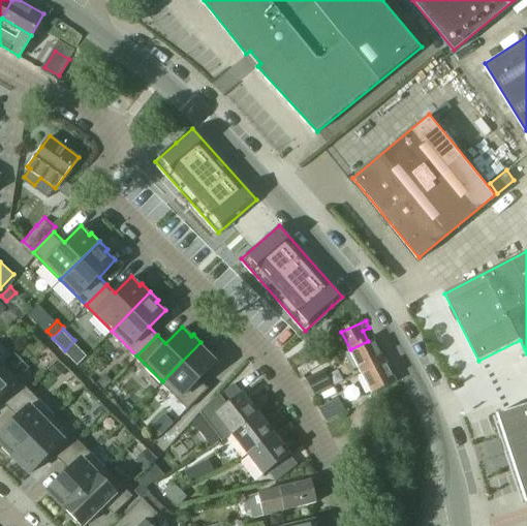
[(350,349),(362,371),(386,360),(375,338),(368,341),(350,349)]
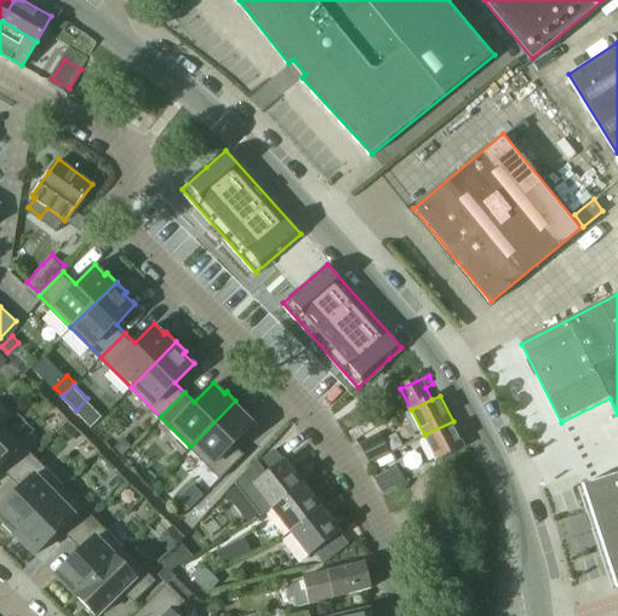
[(236,401),(190,447),(221,477),(245,453),(235,442),(255,424),(244,413),(246,410),(236,401)]
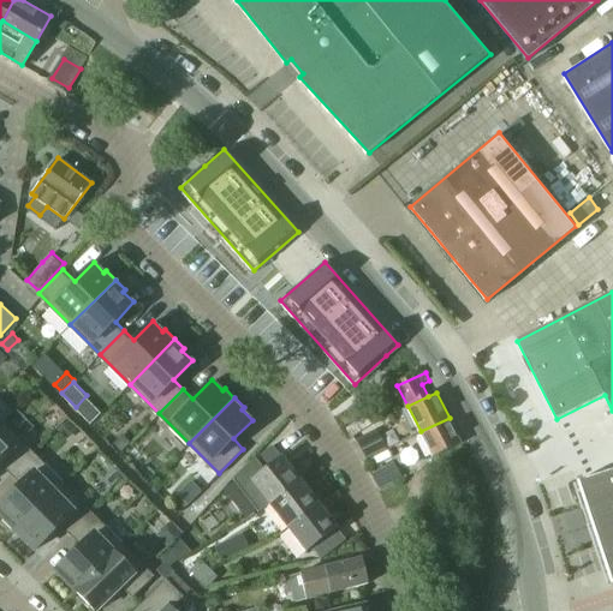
[(353,435),(375,421),(369,412),(347,426),(353,435)]
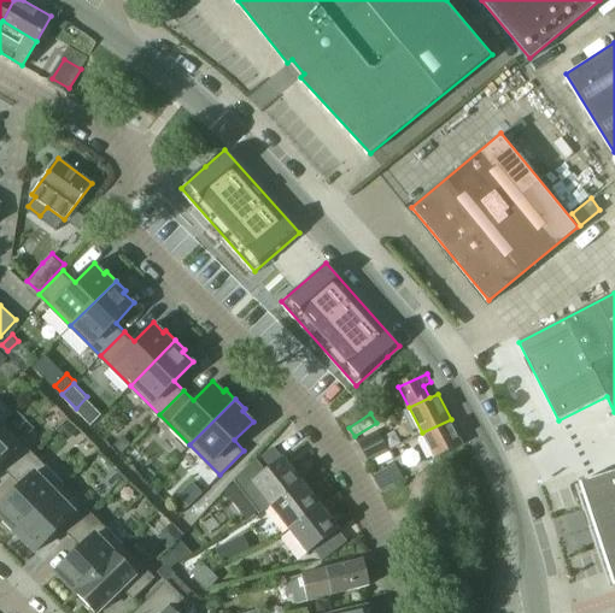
[(70,419),(59,429),(69,438),(78,429),(70,419)]
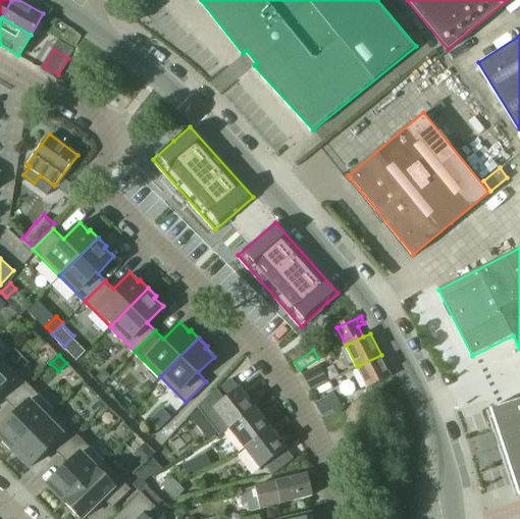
[(381,355),(357,366),(368,388),(393,376),(381,355)]
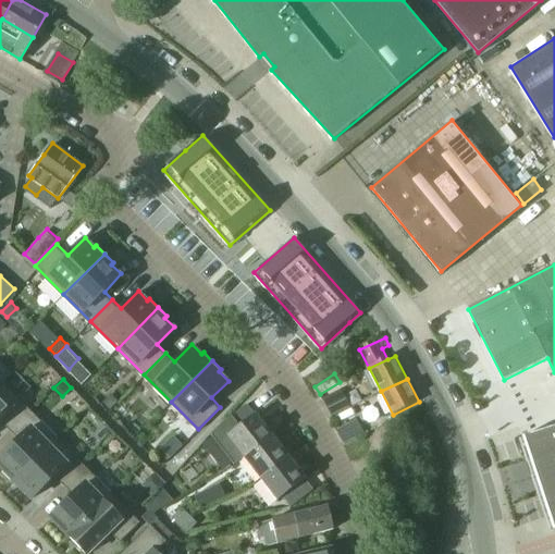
[(0,419),(1,418),(11,428),(31,408),(3,380),(0,383),(0,419)]
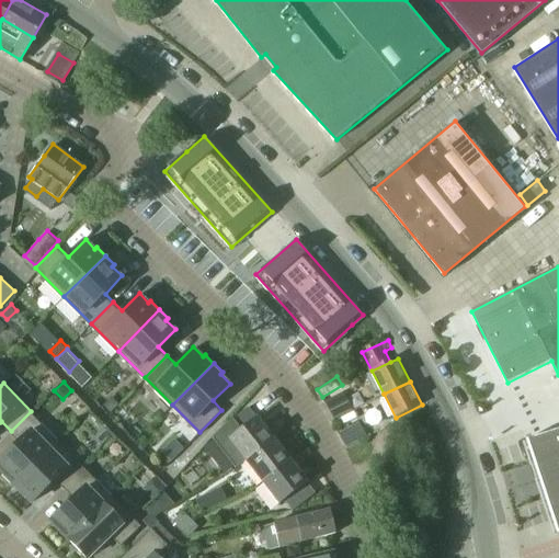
[(334,418),(356,406),(348,391),(327,403),(334,418)]
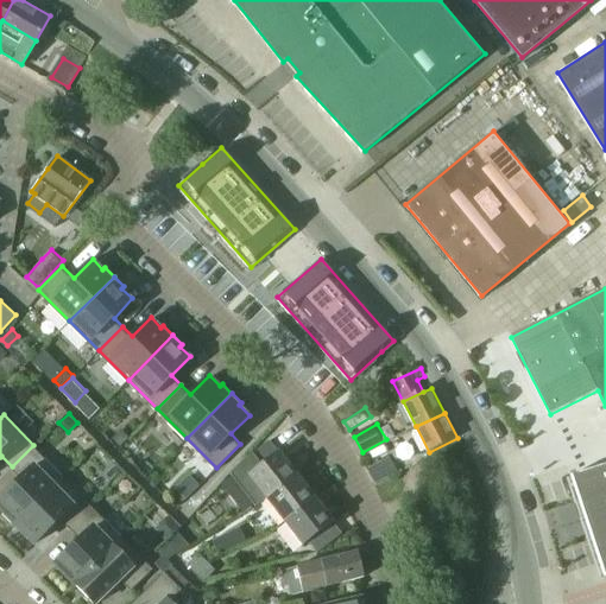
[(122,427),(112,438),(120,446),(131,436),(122,427)]
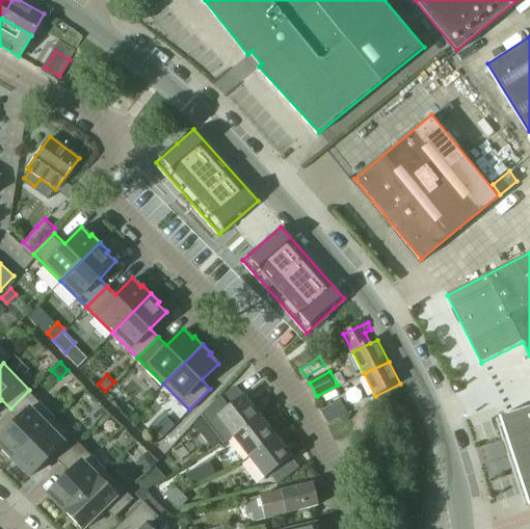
[(206,410),(203,413),(226,441),(234,434),(261,414),(245,394),(244,395),(236,386),(211,404),(206,410)]
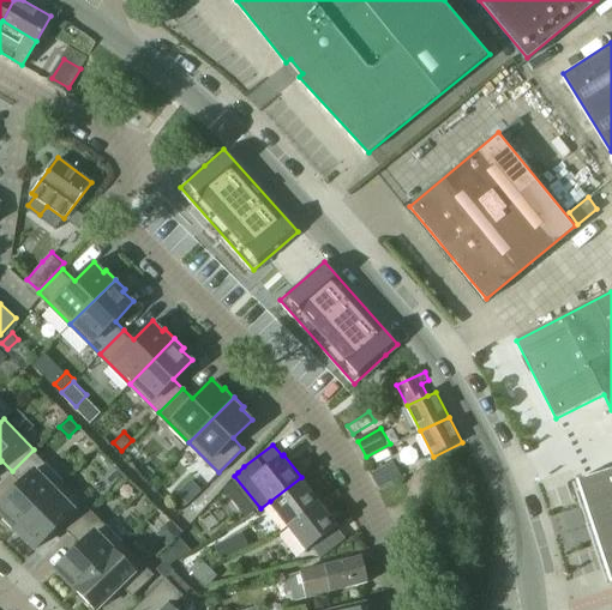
[(65,481),(34,450),(12,471),(22,482),(0,502),(0,508),(6,514),(5,515),(16,527),(65,481)]
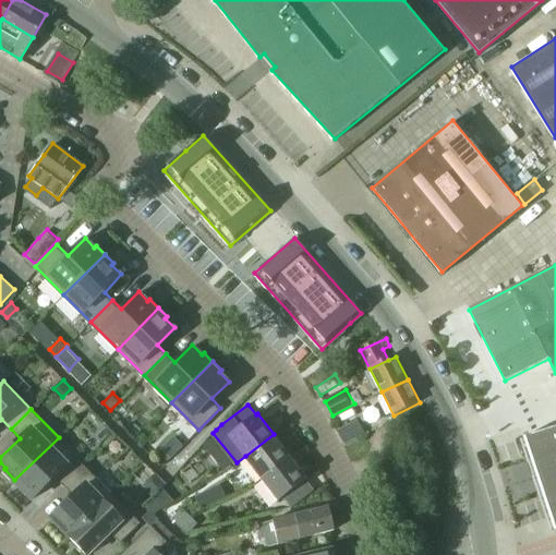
[(369,434),(367,432),(362,422),(342,433),(349,444),(369,434)]
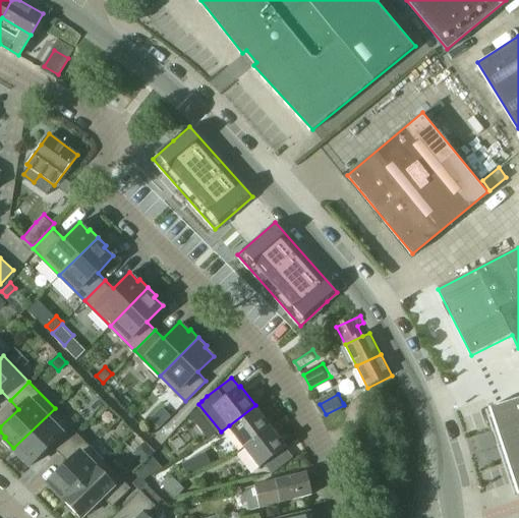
[(518,398),(494,406),(484,410),(514,497),(518,495),(518,398)]
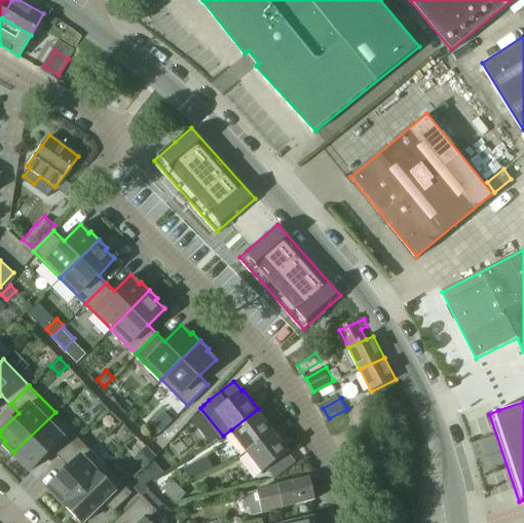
[(273,430),(258,409),(231,430),(247,450),(273,430)]
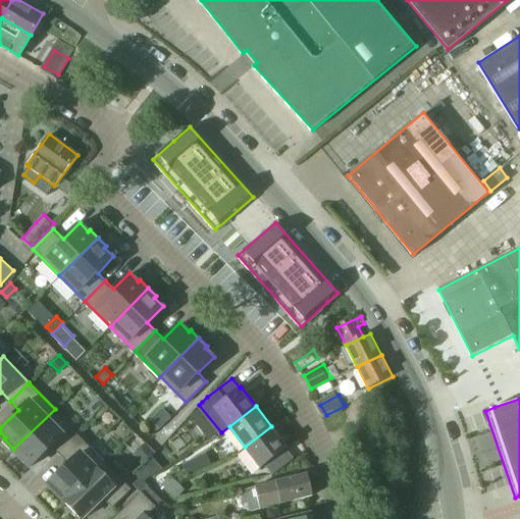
[(52,444),(61,454),(81,434),(55,409),(13,449),(22,459),(24,457),(32,465),(52,444)]
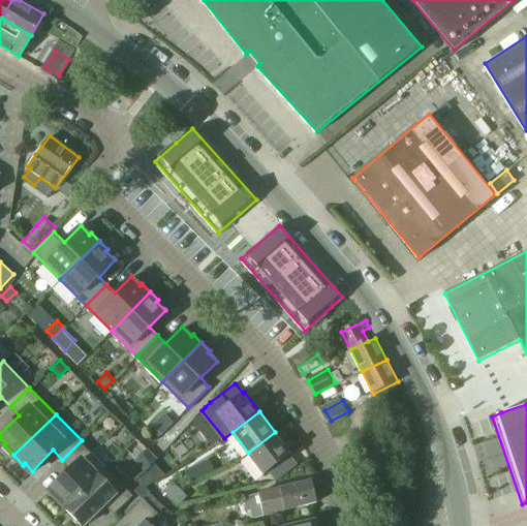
[(275,432),(248,453),(264,473),(269,470),(276,480),(298,463),(289,453),(290,452),(275,432)]
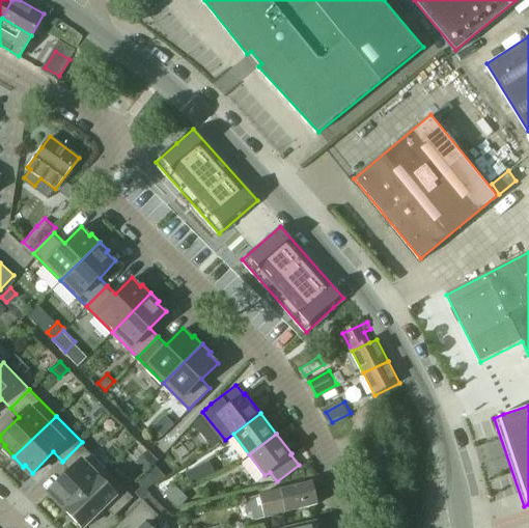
[(50,491),(67,508),(108,469),(82,442),(62,462),(72,470),(50,491)]
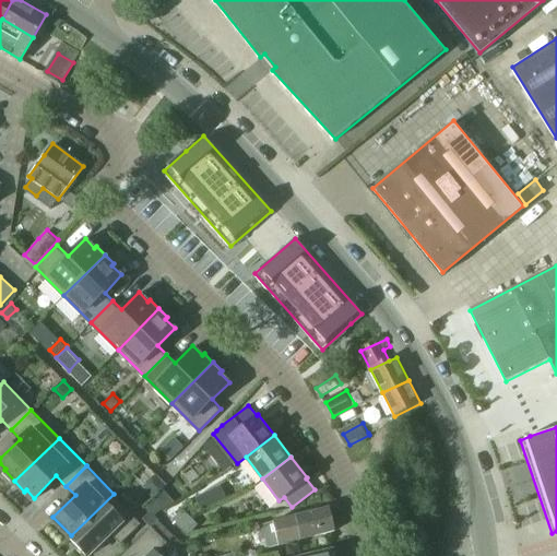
[(209,489),(196,496),(202,508),(215,503),(209,489)]
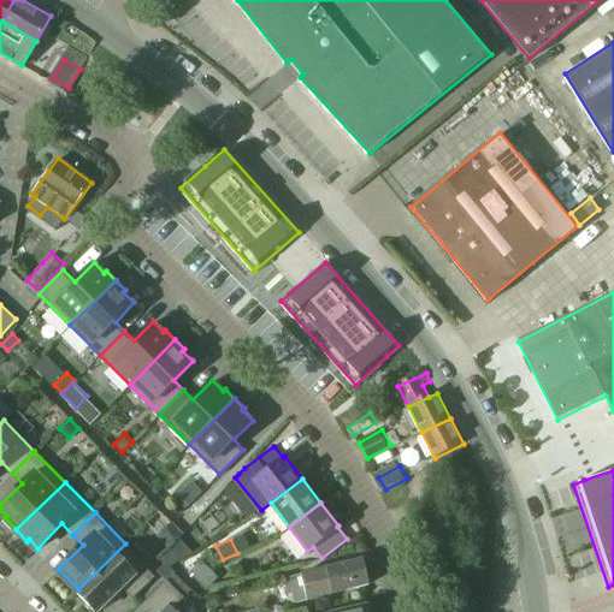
[(157,575),(125,544),(78,589),(98,610),(123,586),(134,596),(157,575)]
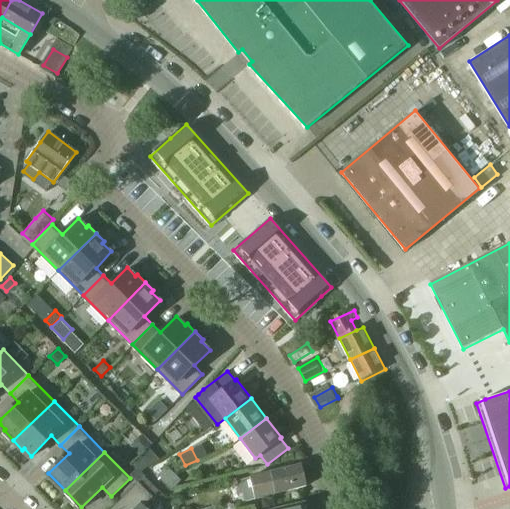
[(301,463),(250,476),(238,479),(241,491),(244,490),(246,499),(276,491),(306,484),(301,463)]
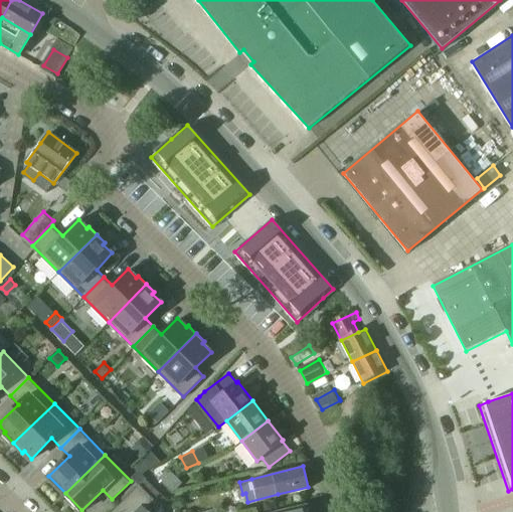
[(169,467),(160,476),(167,483),(176,474),(169,467)]
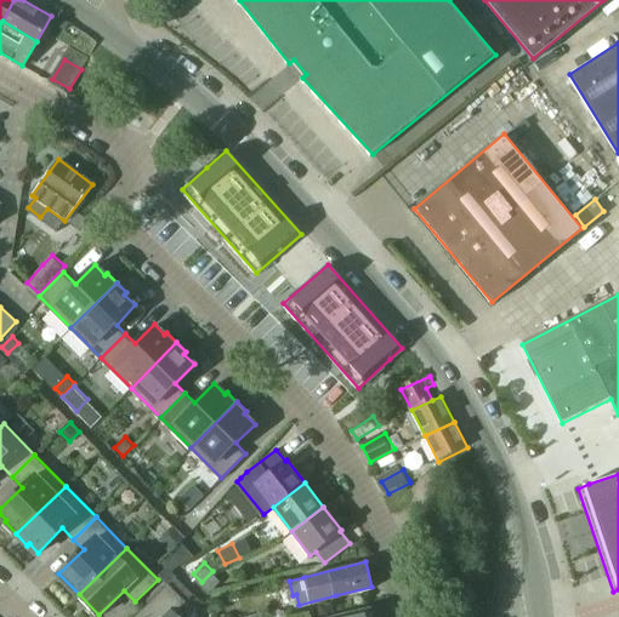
[(221,580),(213,571),(202,582),(211,590),(221,580)]
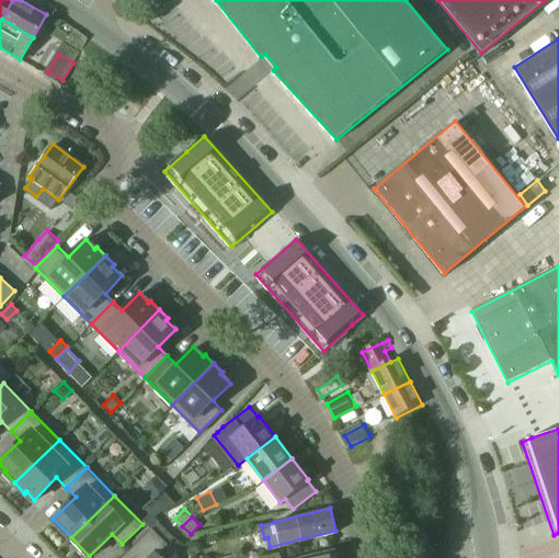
[(151,530),(121,557),(161,557),(157,554),(167,544),(151,530)]
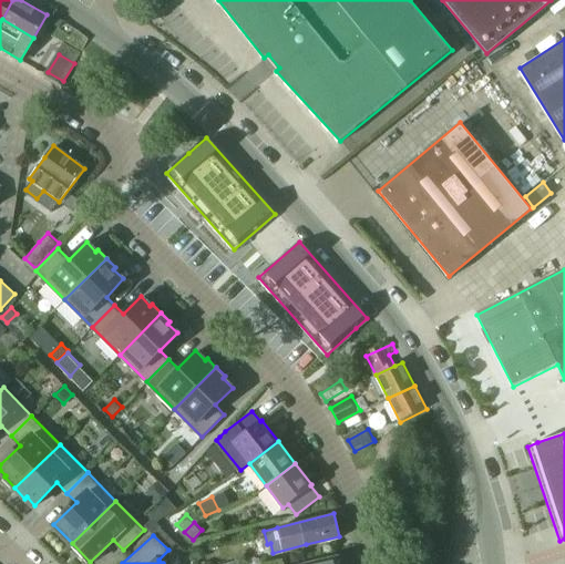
[(339,563),(337,555),(336,547),(311,553),(314,561),(298,563),(339,563)]
